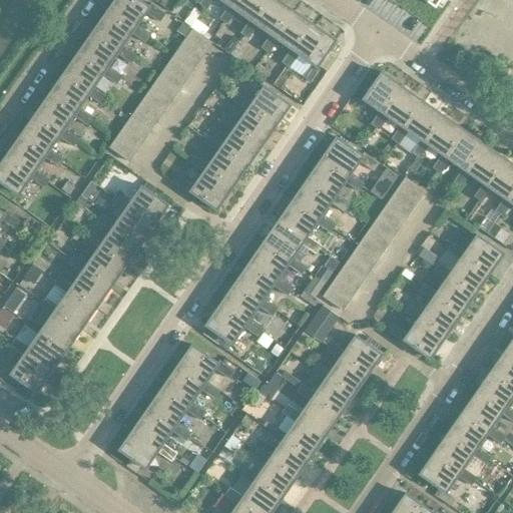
[(149,5),(141,0),(116,0),(110,9),(137,28),(138,25),(147,12),(161,21),(166,14),(151,3),(149,5)]
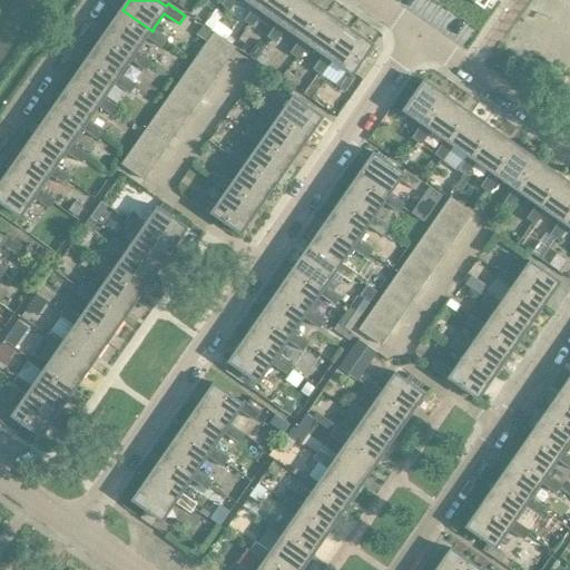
[(224,0),(222,3),(231,10),(237,0),(224,0)]
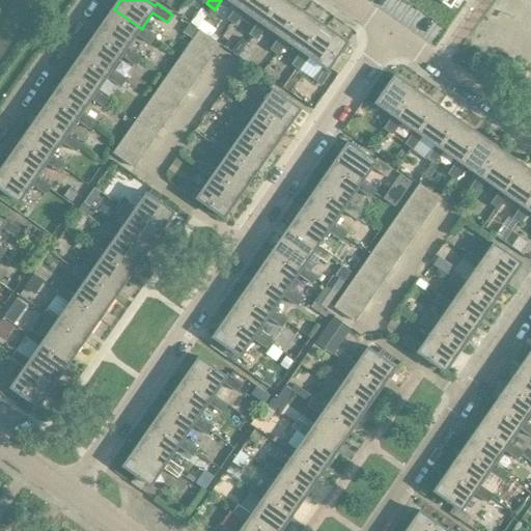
[(249,0),(230,0),(238,5),(228,19),(235,25),(246,10),(243,9),(249,0)]
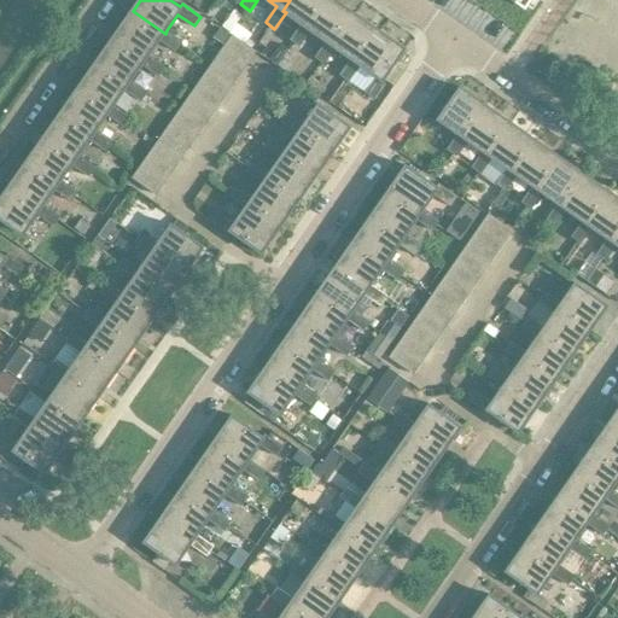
[(327,0),(290,0),(283,11),(286,12),(302,24),(291,40),(299,46),(310,30),(308,28),(327,0)]
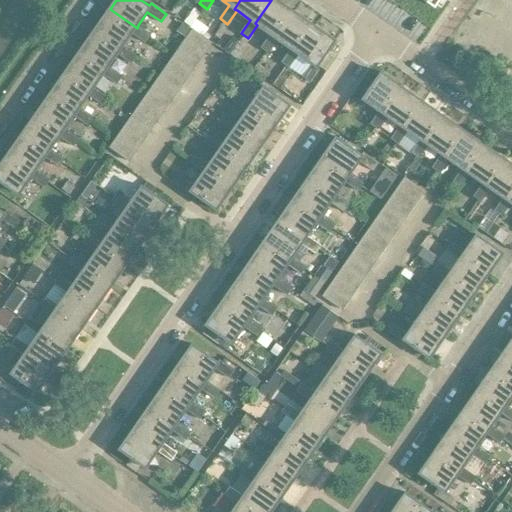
[(294,11),(278,0),(271,0),(255,23),(257,25),(271,34),(261,47),(269,53),(278,39),(276,38),(294,11)]
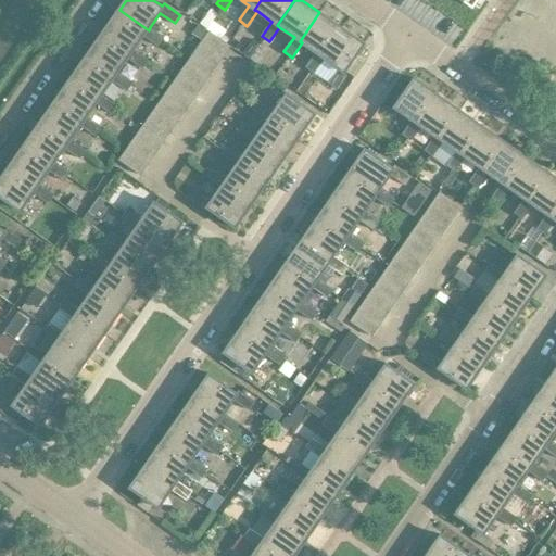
[(149,30),(119,10),(104,33),(133,52),(135,49),(144,36),(159,46),(165,37),(150,27),(149,30)]
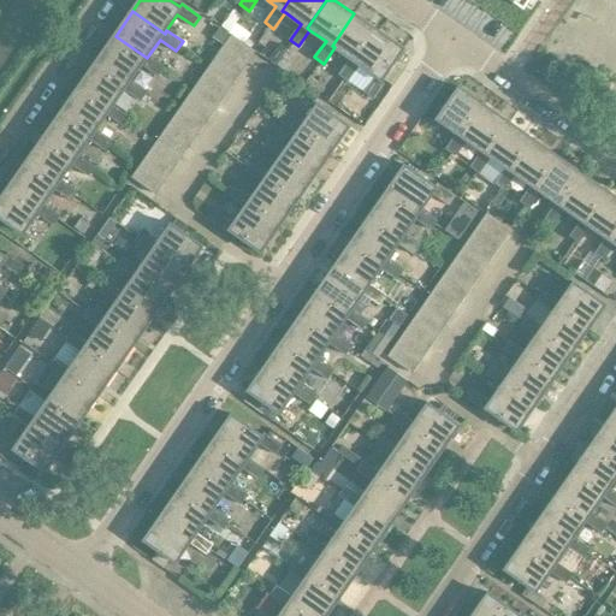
[(379,31),(354,13),(332,46),(335,47),(350,58),(339,73),(349,81),(360,65),(357,63),(379,31)]
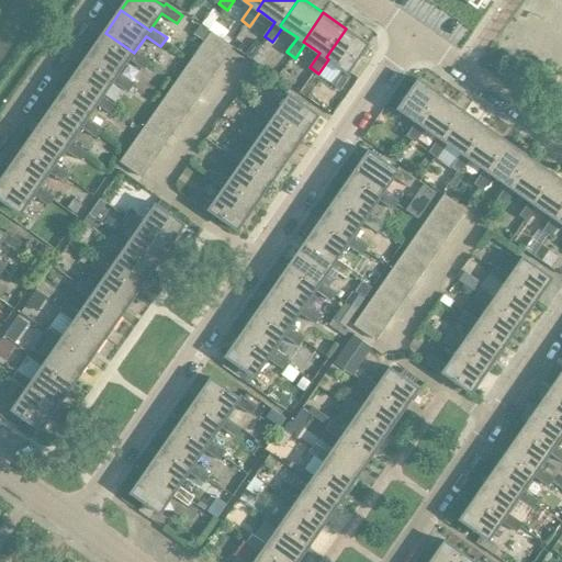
[(368,44),(346,29),(326,57),(328,59),(343,69),(333,83),(340,89),(352,72),(350,71),(369,44),(368,43),(368,44)]
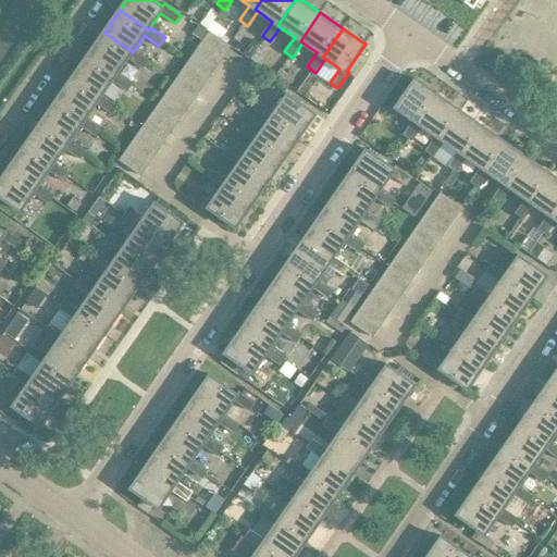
[(201,42),(223,58),(232,46),(210,31),(201,42)]
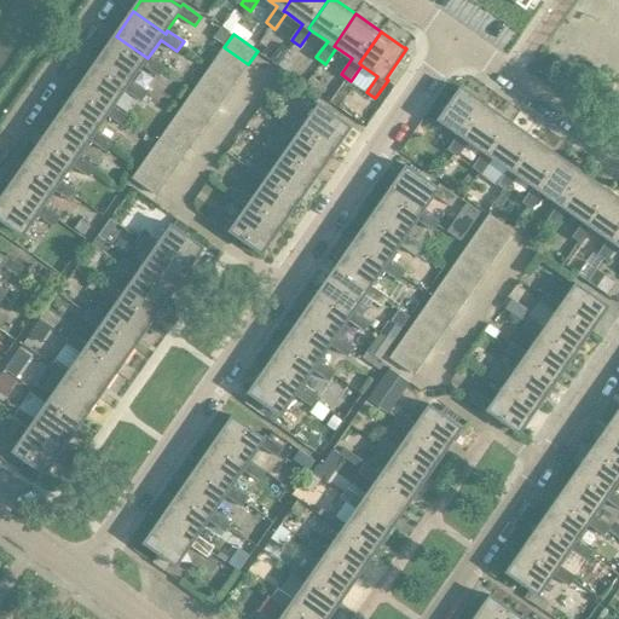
[(116,36),(98,62),(131,84),(133,80),(144,65),(160,76),(167,67),(150,55),(148,58),(116,36)]
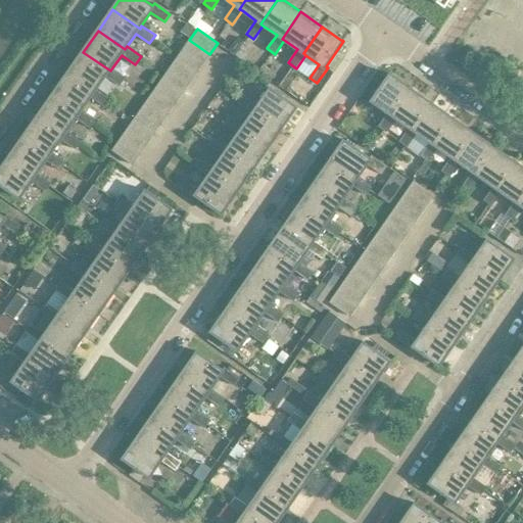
[(189,40),(183,50),(202,64),(209,54),(189,40)]
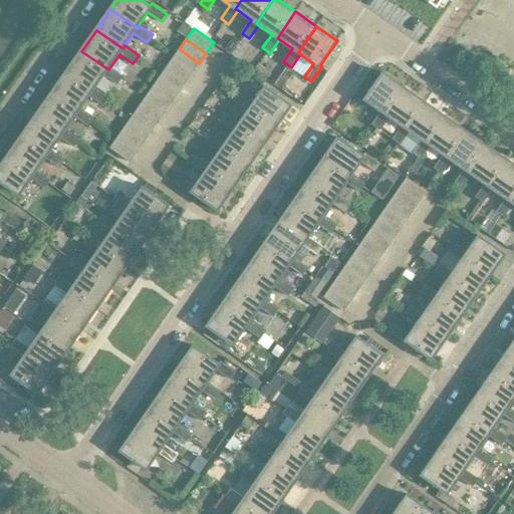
[(180,49),(173,59),(193,72),(199,63),(180,49)]
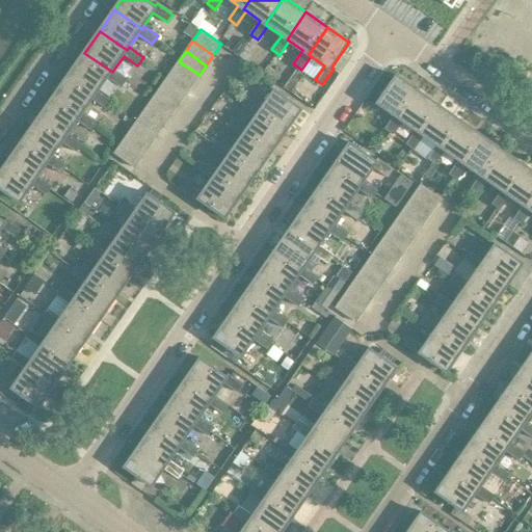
[(84,53),(70,74),(97,94),(99,90),(108,77),(123,87),(128,79),(114,69),(112,72),(84,53)]
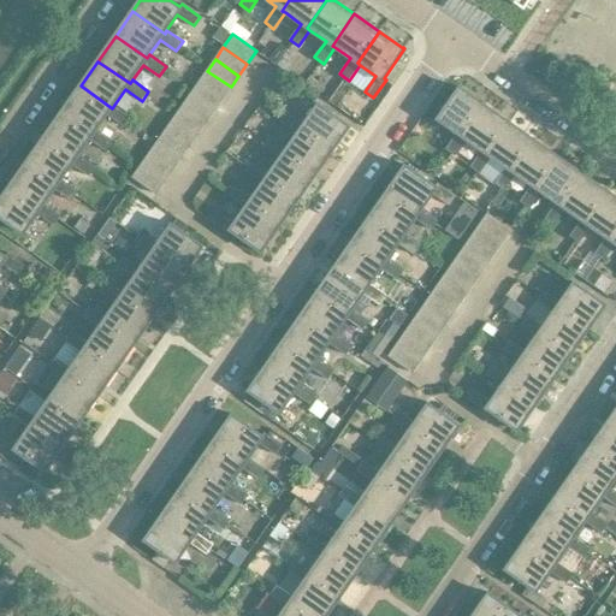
[(231,87),(207,71),(199,82),(223,99),(231,87)]
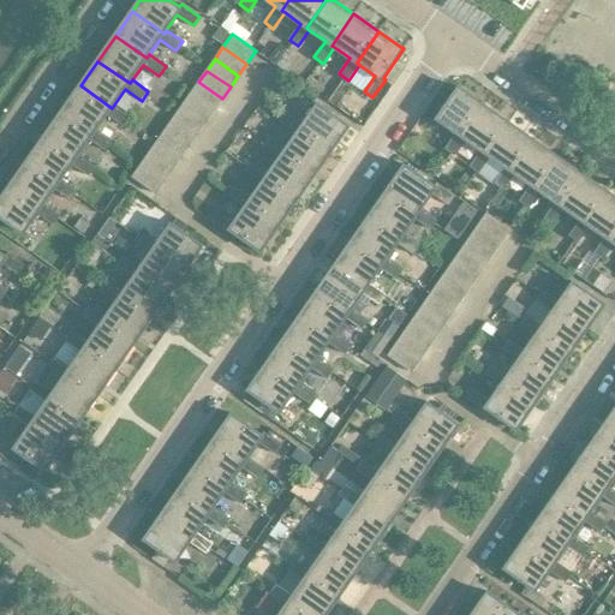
[(198,82),(190,94),(214,111),(222,99),(198,82)]
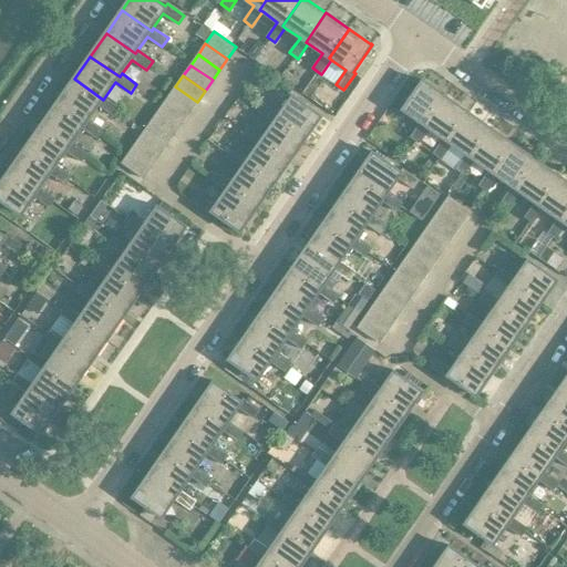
[(74,79),(58,102),(88,122),(90,120),(100,105),(114,115),(120,107),(105,96),(103,100),(74,79)]
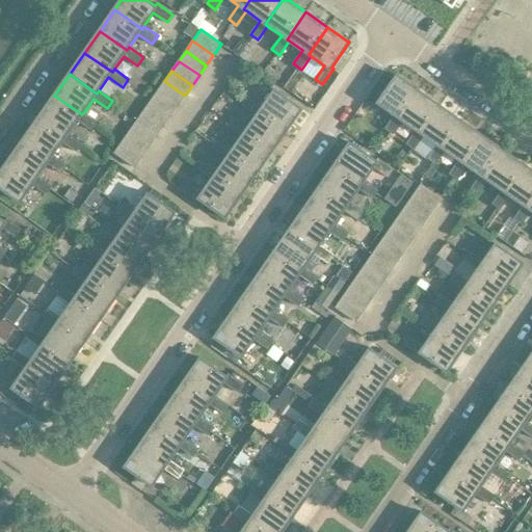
[(397,75),(377,102),(395,114),(386,128),(393,133),(402,120),(400,117),(419,90),(397,76),(398,75),(397,75)]
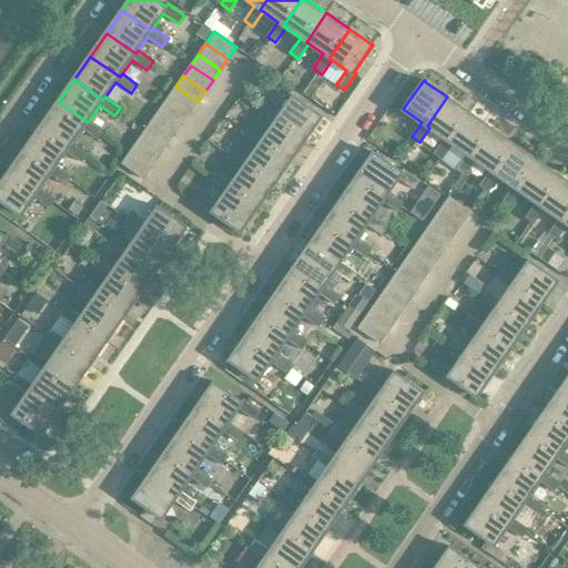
[(175,87),(168,98),(190,113),(198,102),(175,87)]
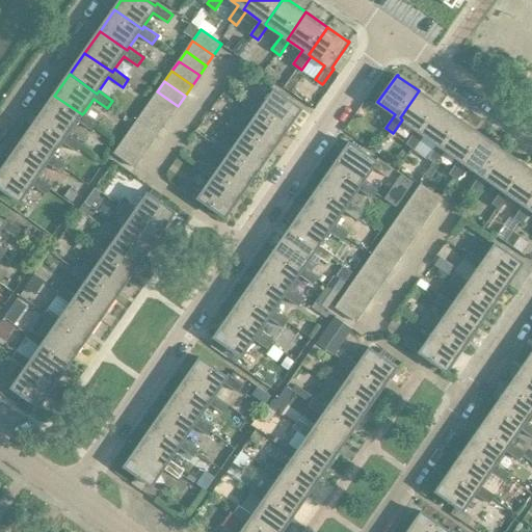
[(301,109),(302,108),(274,89),(263,106),(248,97),(243,104),(257,114),(259,111),(286,131),(301,109)]
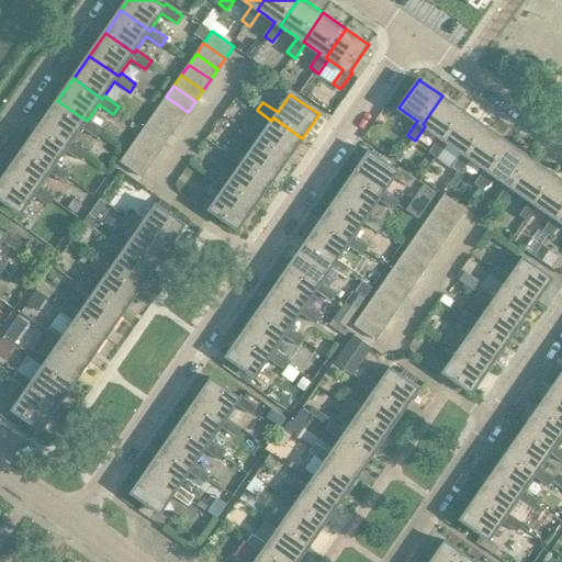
[(464,112),(442,96),(423,124),(425,126),(439,136),(429,150),(438,156),(448,142),(445,141),(464,112)]
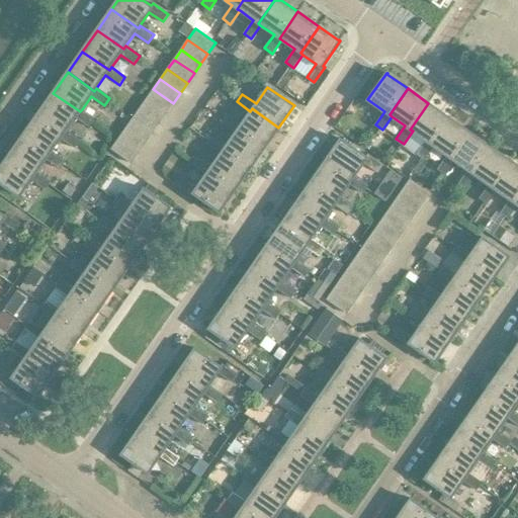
[(173,103),(153,89),(147,98),(167,112),(173,103)]
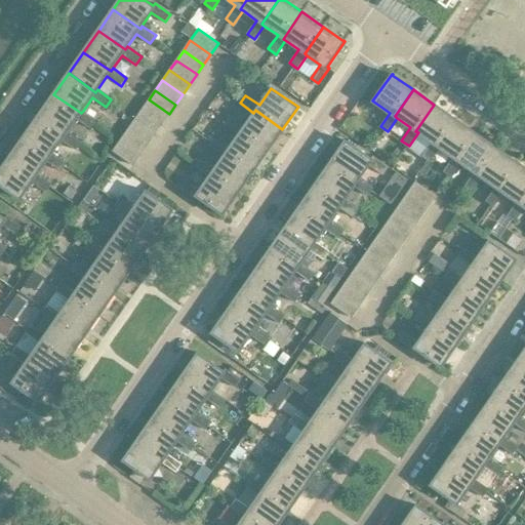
[(81,113),(53,94),(39,116),(66,134),(68,132),(77,119),(91,128),(96,120),(83,111),(81,113)]
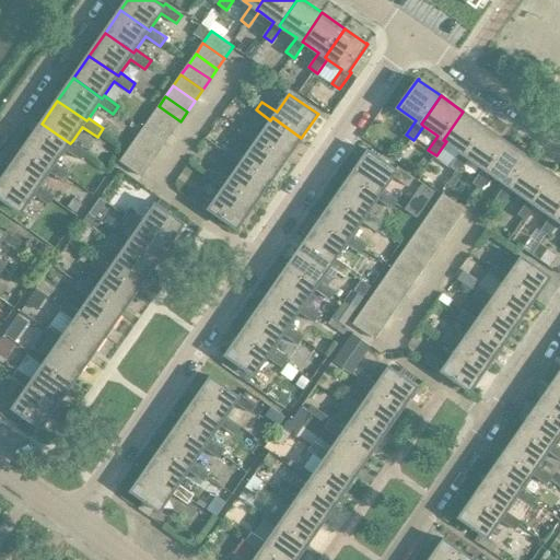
[(181,121),(159,106),(151,117),(173,132),(181,121)]
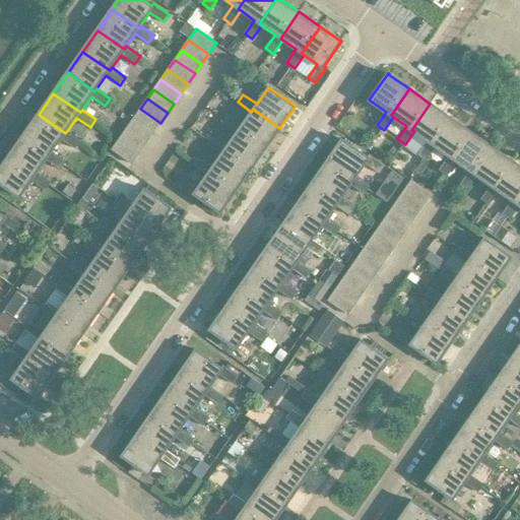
[(452,119),(430,104),(411,130),(414,131),(428,140),(418,153),(427,159),(436,146),(434,145),(452,119)]
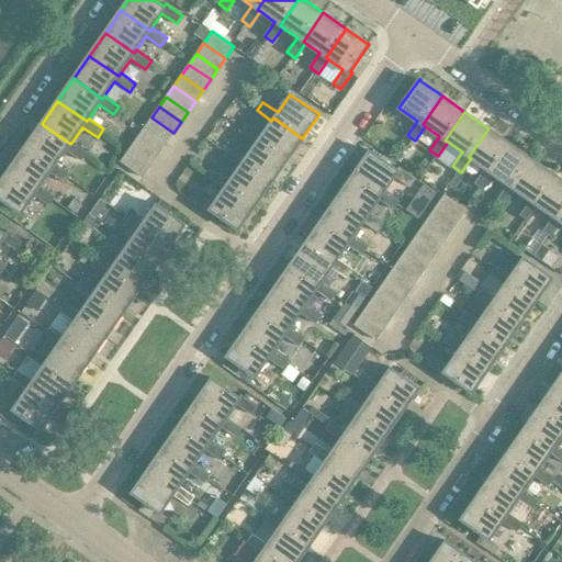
[(173,133),(152,117),(144,128),(166,144),(173,133)]
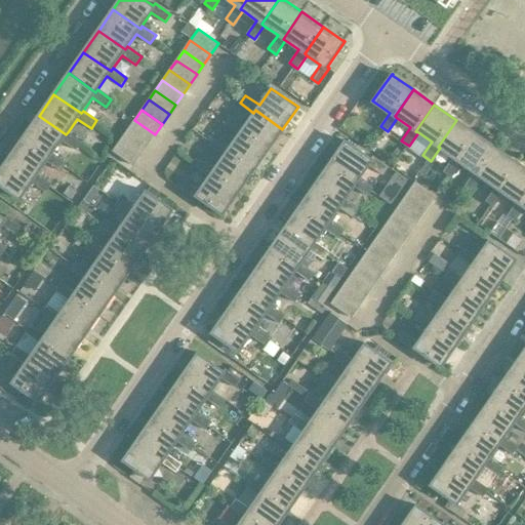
[(255,110),(253,113),(244,126),(231,116),(225,124),(239,133),(240,131),(268,150),(282,129),(255,110)]
